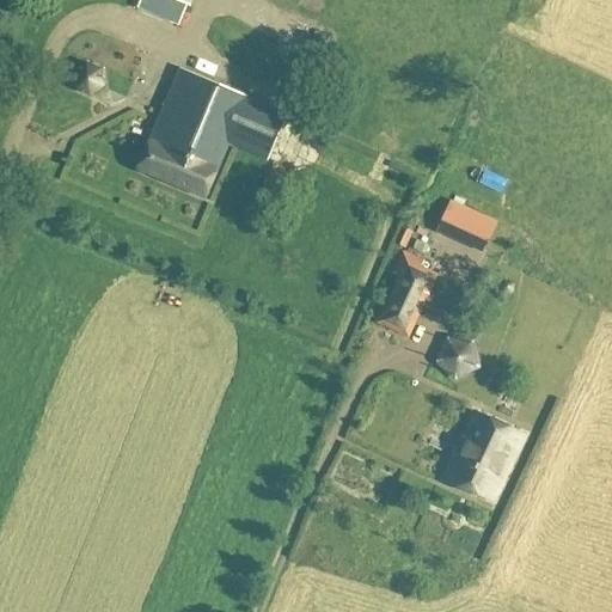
[(101,40),(85,90),(98,93),(114,43),(101,40)]
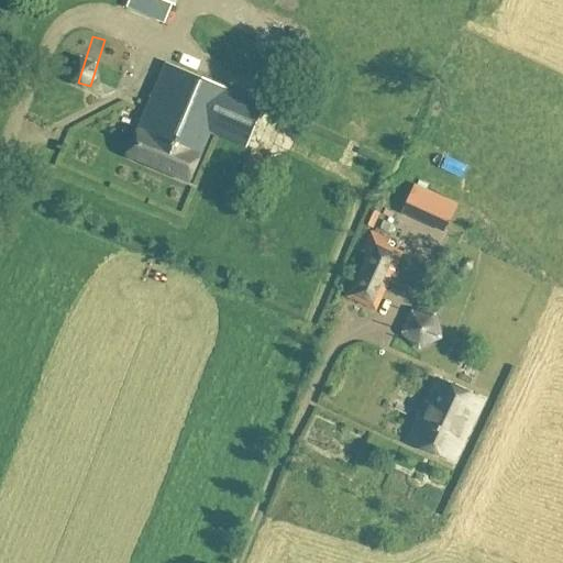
[(245,144),(262,101),(162,63),(136,129),(127,155),(190,180),(209,130),(245,144)]
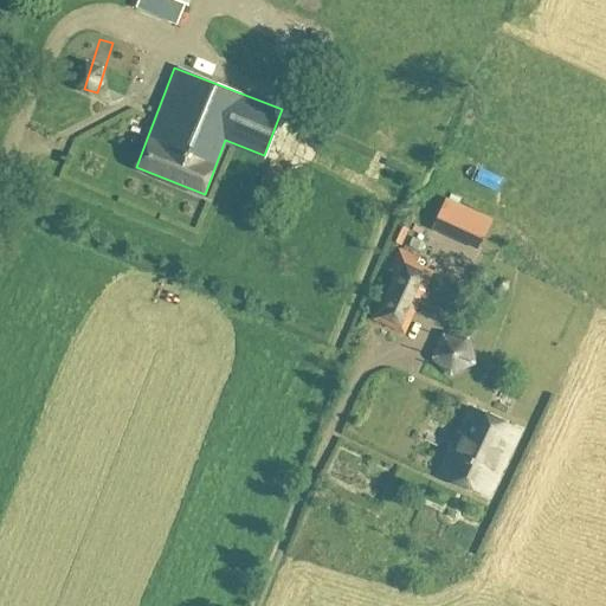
[(462,207),(445,199),(433,226),(449,234),(462,207)]
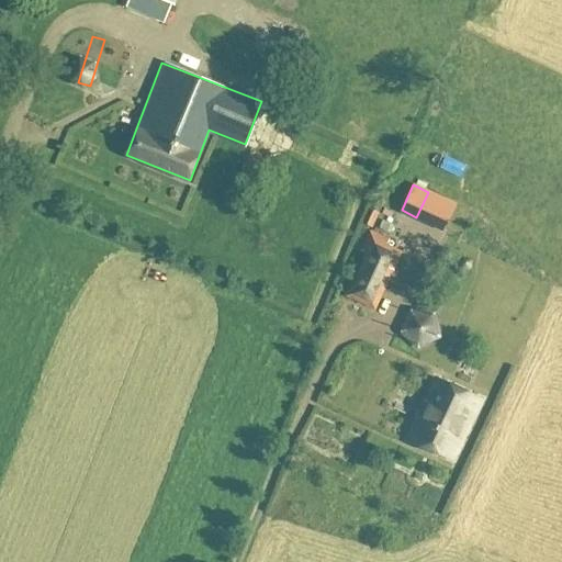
[(457,204),(442,198),(430,224),(446,231),(457,204)]
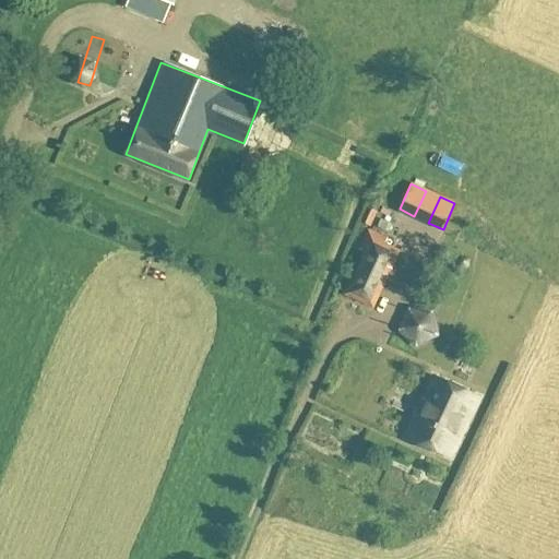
[(364,251),(344,295),(373,309),(401,250),(385,244),(388,238),(368,228),(358,249),(364,251)]
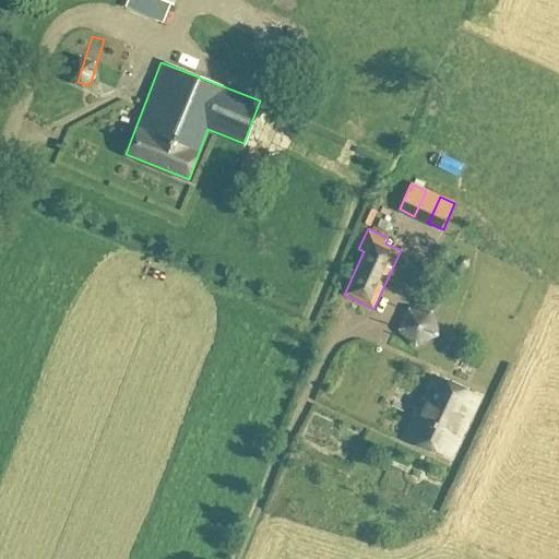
[(395,320),(411,351),(439,337),(424,306),(395,320)]
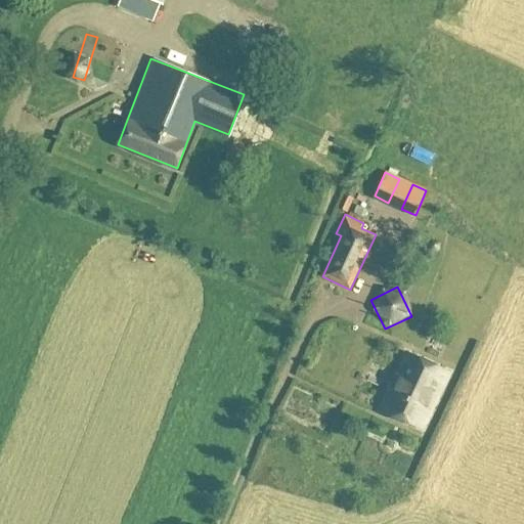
[(405,350),(378,410),(424,432),(451,372),(405,350)]
